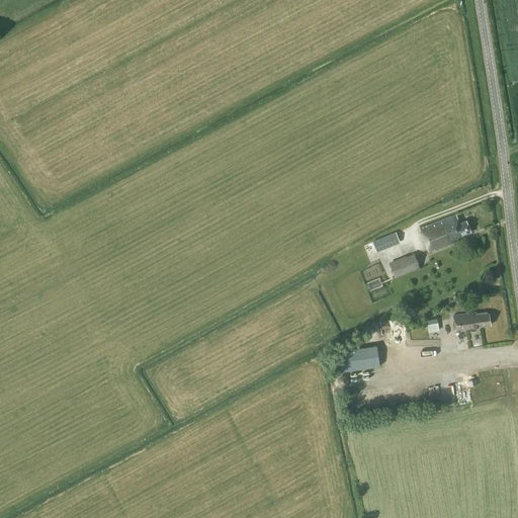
[(459,237),(470,232),(466,221),(460,223),(457,214),(451,217),(420,229),(429,252),(451,244),(450,243),(460,239),(459,237)]
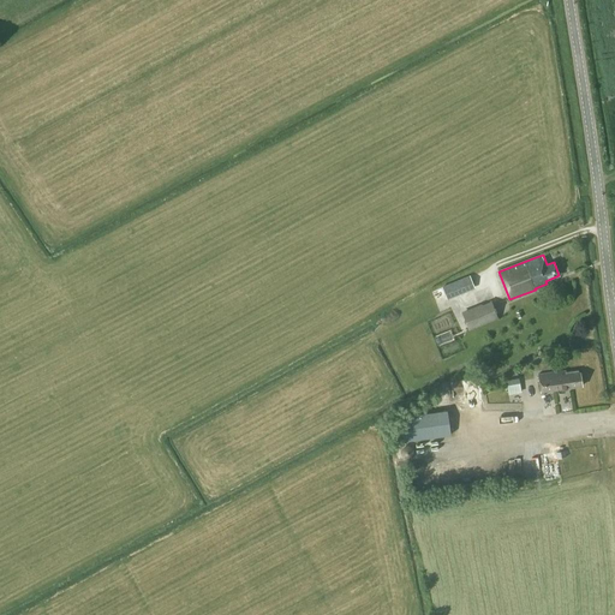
[(470,275),(442,286),(447,298),(475,287),(470,275)]
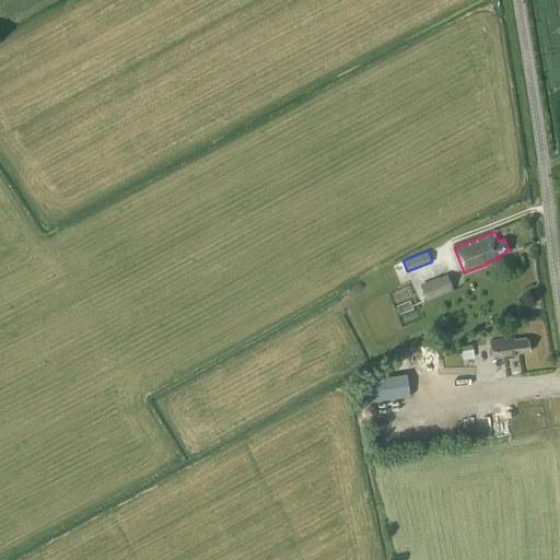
[(454,290),(447,272),(420,283),(427,300),(454,290)]
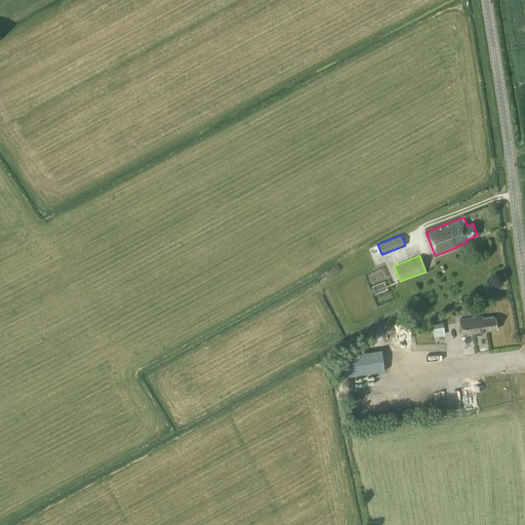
[(459,319),(461,334),(476,332),(476,333),(478,334),(482,334),(483,332),(483,331),(496,329),(495,317),(494,317),(494,316),(483,318),(483,316),(459,319)]
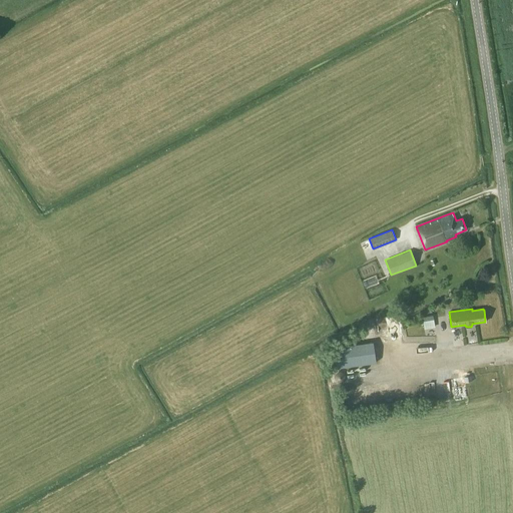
[(424,316),(426,328),(437,326),(435,314),(424,316)]
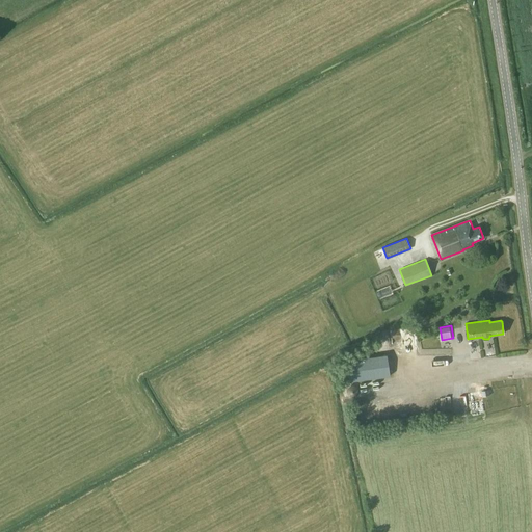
[(387,354),(345,361),(348,381),(390,376),(387,354)]
